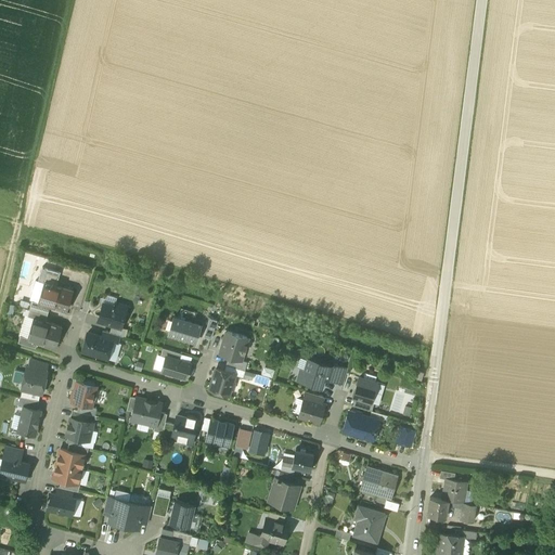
[(61,271),(42,266),(38,281),(43,282),(44,281),(56,285),(61,271)]
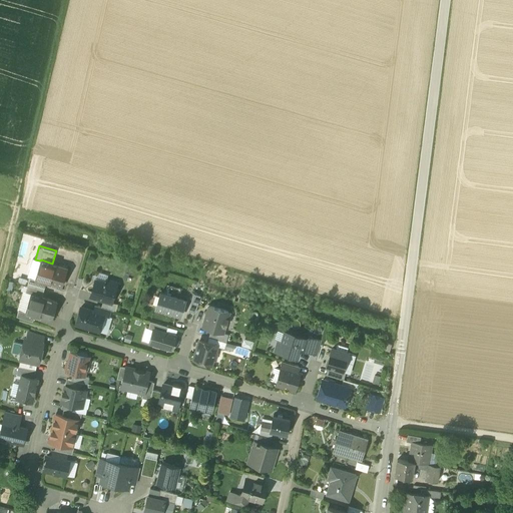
[(52,264),(41,260),(40,261),(35,280),(46,283),(61,288),(67,269),(52,264)]
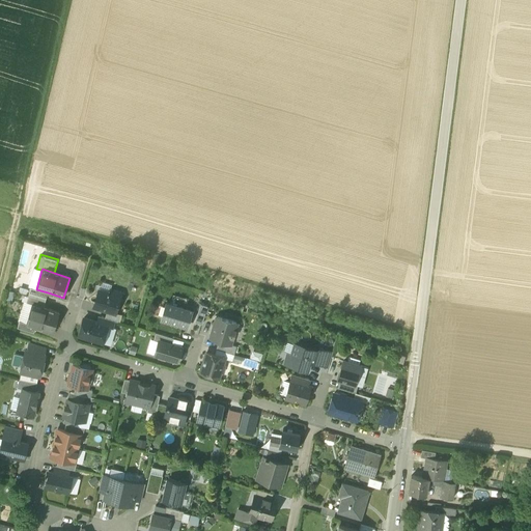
[(36,289),(30,287),(28,297),(45,302),(48,292),(36,289)]
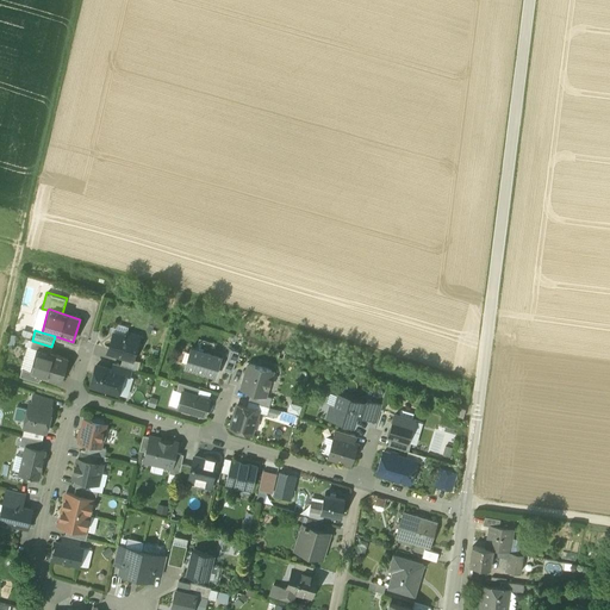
[(126,332),(125,336),(113,332),(109,349),(110,349),(111,352),(111,354),(123,358),(132,360),(139,336),(126,332)]
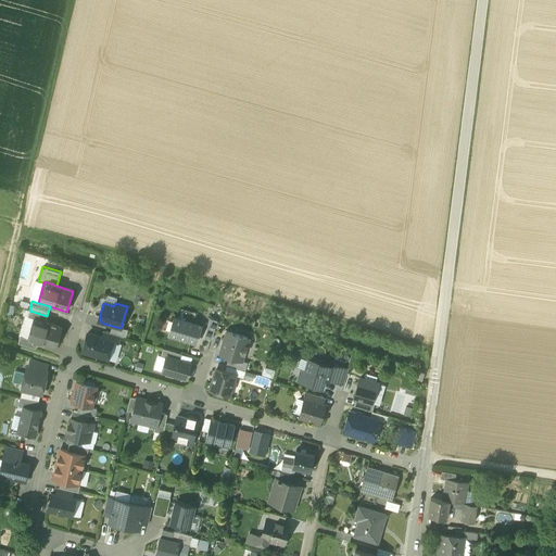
[(47,316),(29,311),(27,317),(33,318),(46,323),(47,316)]
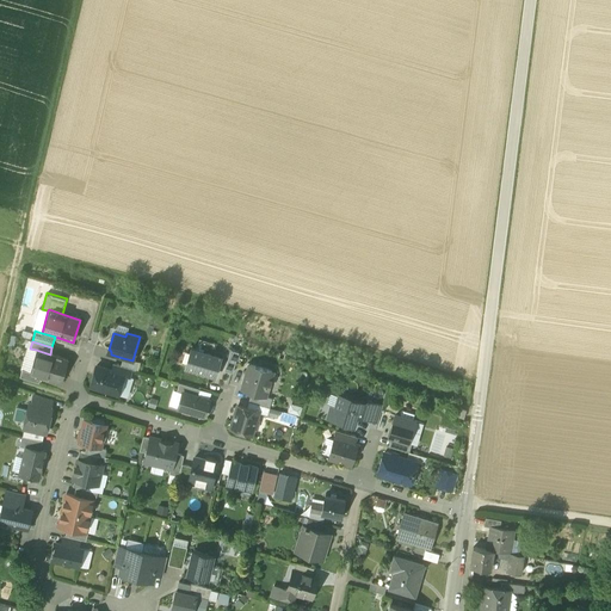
[(50,355),(36,350),(30,372),(41,376),(61,382),(68,359),(50,355)]
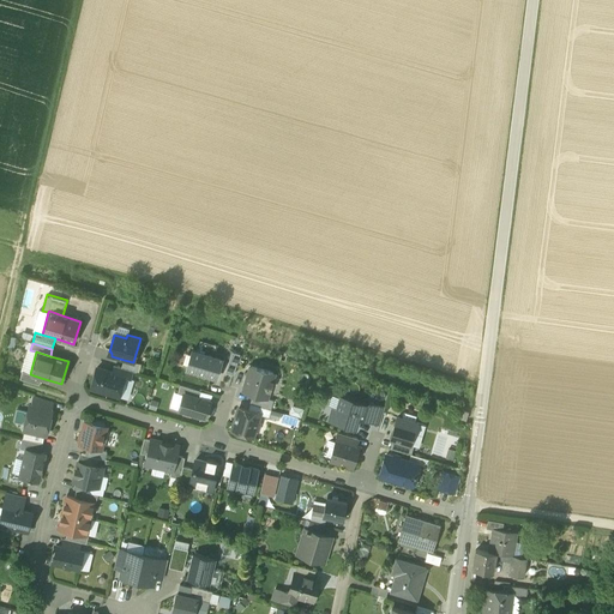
[(222,360),(192,351),(186,369),(216,379),(222,360)]
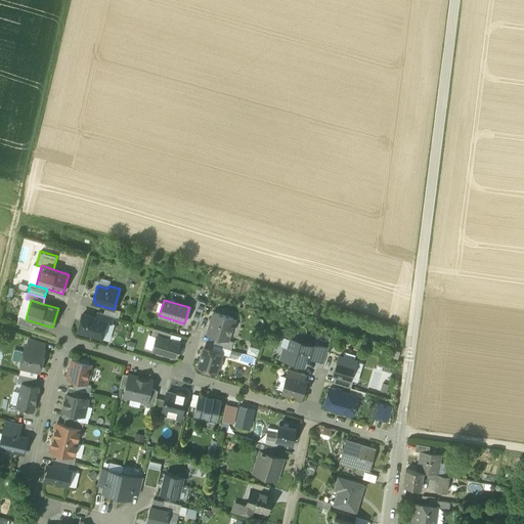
[(205,302),(198,300),(192,317),(200,319),(205,302)]
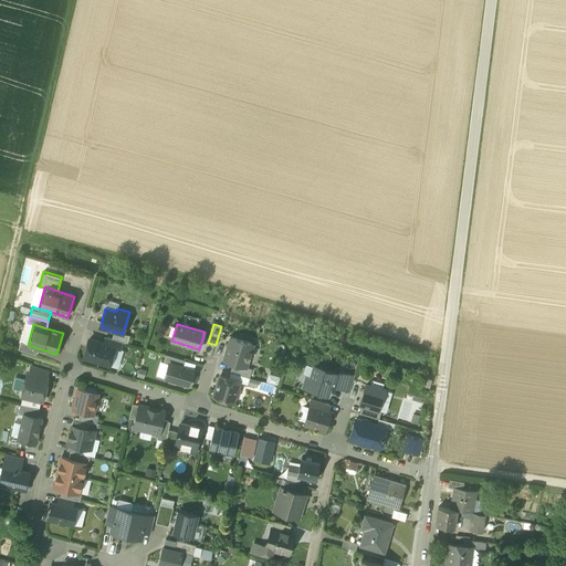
[(123,334),(114,332),(112,338),(123,342),(125,343),(127,335),(123,334)]
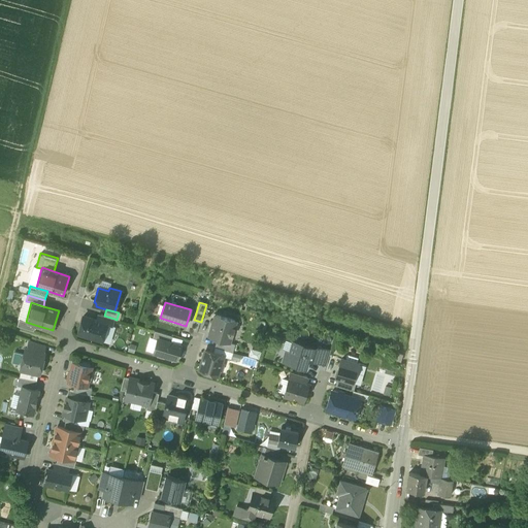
[(104,316),(99,315),(97,320),(107,323),(106,324),(112,326),(114,319),(104,316)]
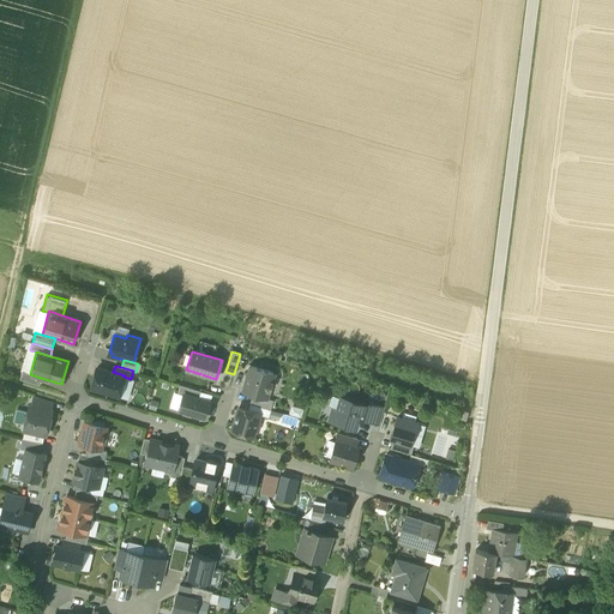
[(274,373),(251,366),(244,391),(253,395),(266,398),(269,390),(270,391),(272,381),(271,381),(274,373)]
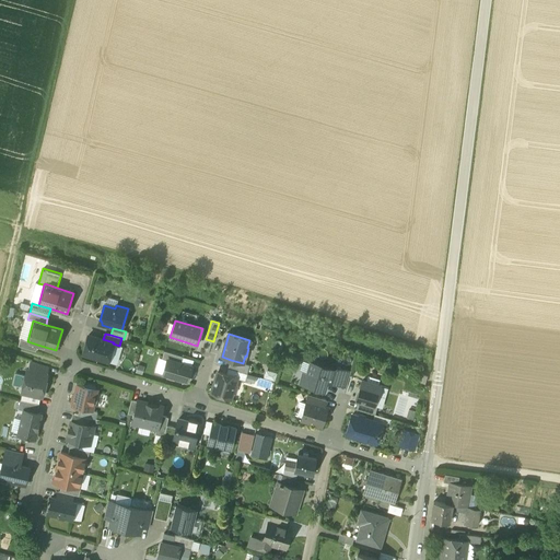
[(103,339),(89,335),(83,353),(108,361),(113,343),(114,342),(103,339)]
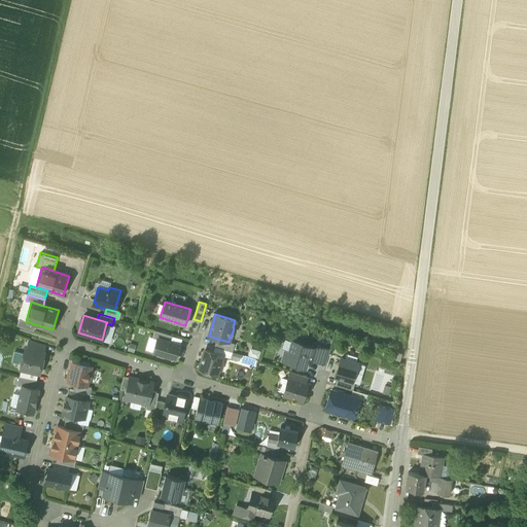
[(26,321),(19,319),(16,325),(33,330),(35,324),(26,321)]
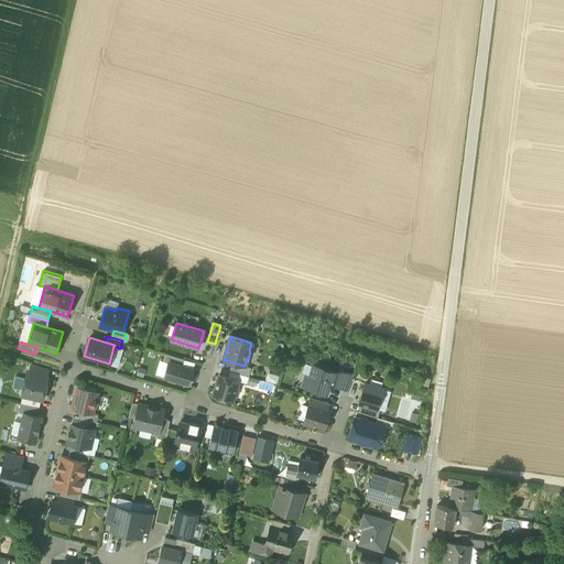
[(184,359),(165,354),(163,361),(169,362),(169,361),(182,366),(184,359)]
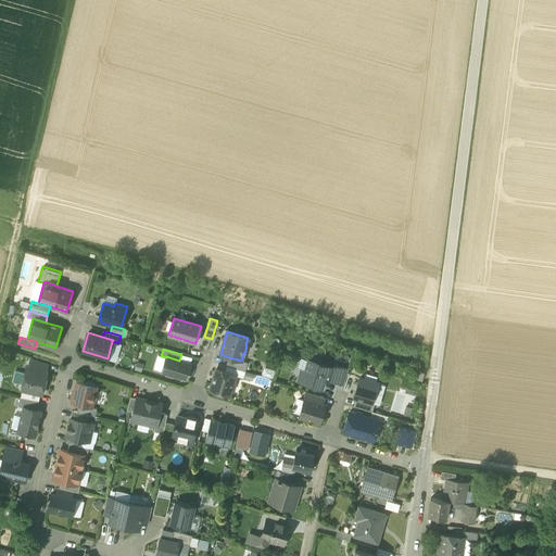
[(179,361),(166,356),(166,357),(162,370),(186,378),(190,364),(179,361)]
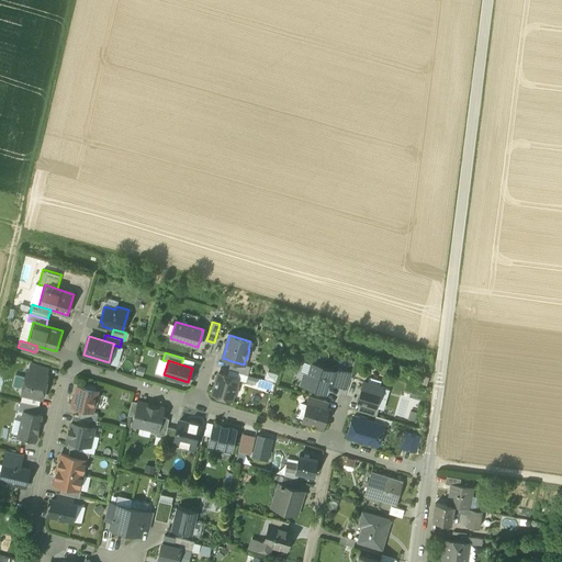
[(244,364),(232,361),(228,369),(248,375),(250,367),(244,364)]
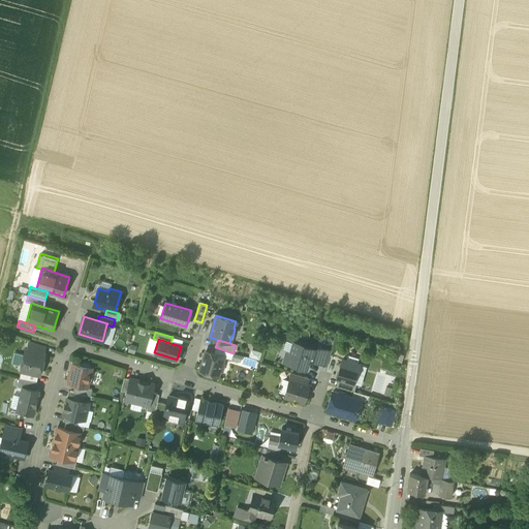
[(44,347),(29,342),(27,350),(27,351),(43,354),(44,347)]
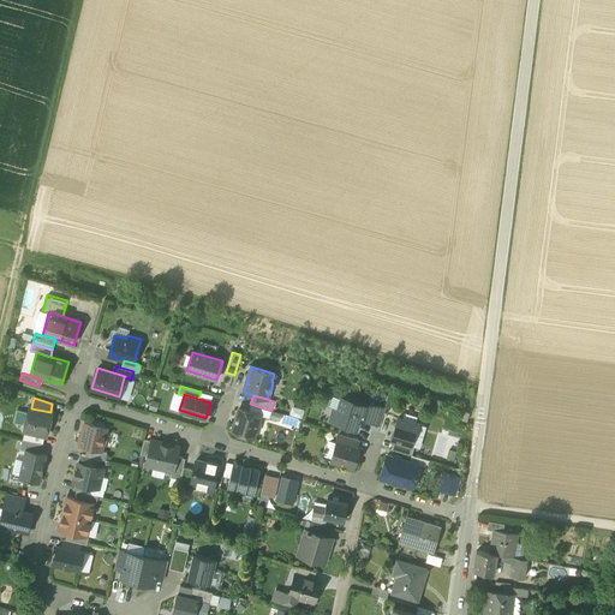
[(369,406),(341,398),(338,410),(333,407),(329,421),(346,425),(345,427),(356,429),(358,419),(364,421),(369,406)]
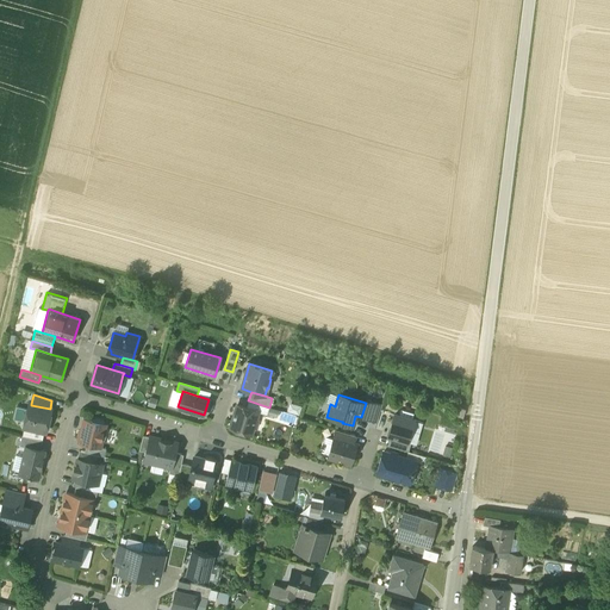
[(380,404),(367,399),(366,403),(361,417),(375,422),(380,404)]
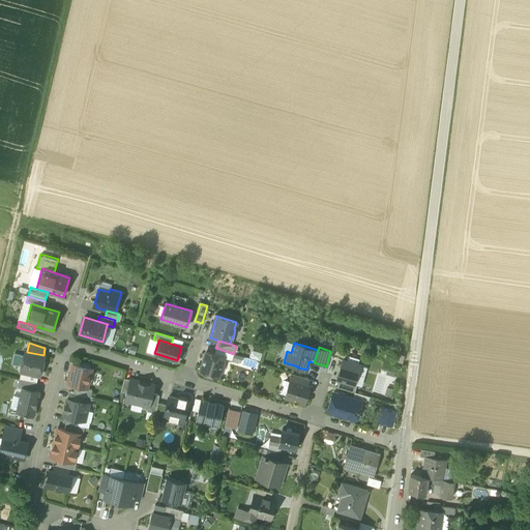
[(234,354),(215,348),(214,354),(224,357),(224,358),(232,360),(234,354)]
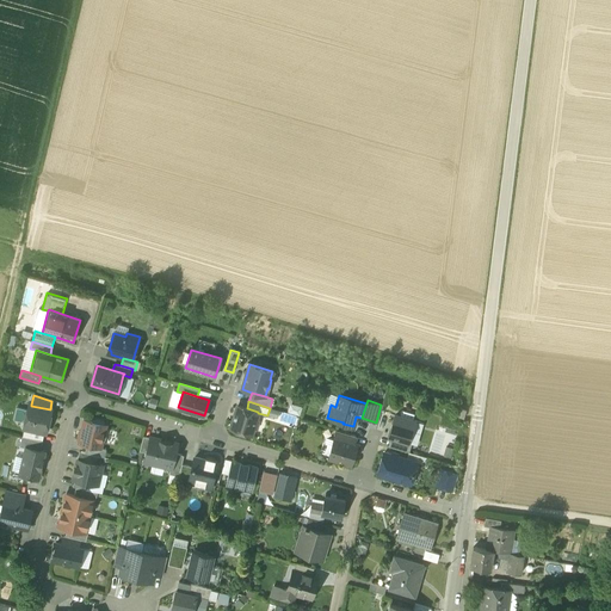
[(50,409),(31,406),(31,405),(29,405),(28,411),(25,413),(24,419),(25,421),(24,427),(45,433),(51,409),(50,409)]
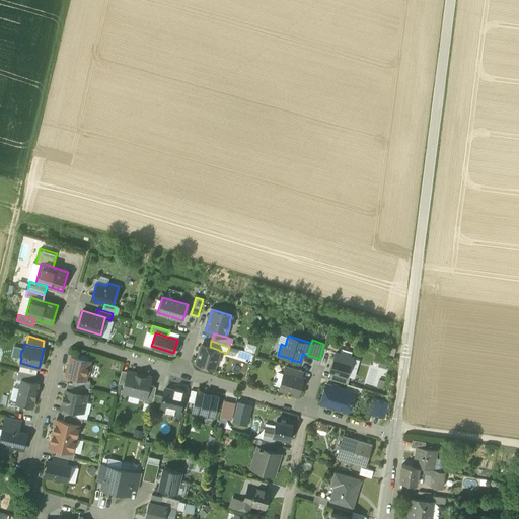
[(210,347),(202,345),(196,364),(213,369),(215,363),(217,364),(219,357),(217,357),(219,351),(219,350),(210,347)]
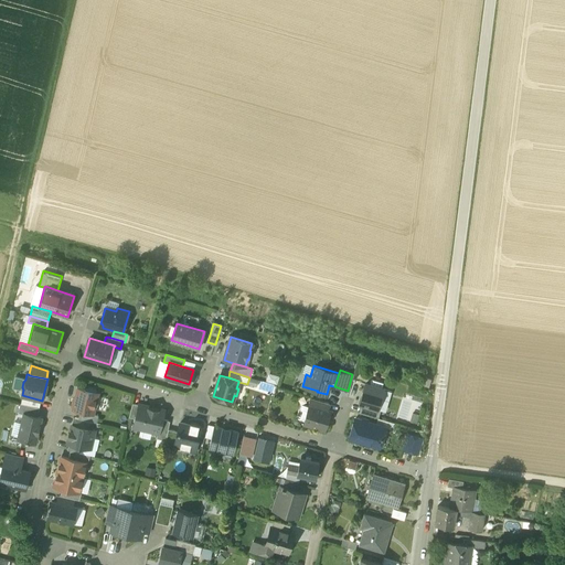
[(383,388),(365,383),(360,405),(361,405),(376,409),(377,409),(383,388)]
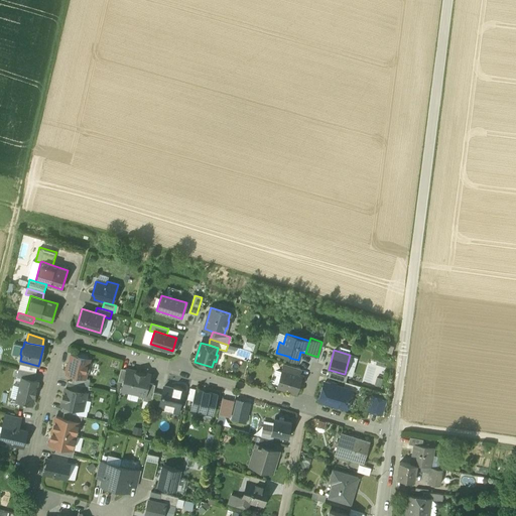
[(79,356),(71,354),(66,374),(74,376),(86,378),(87,373),(88,371),(89,369),(90,366),(89,364),(90,359),(88,358),(88,357),(86,356),(84,355),(82,355),(79,355),(79,356)]
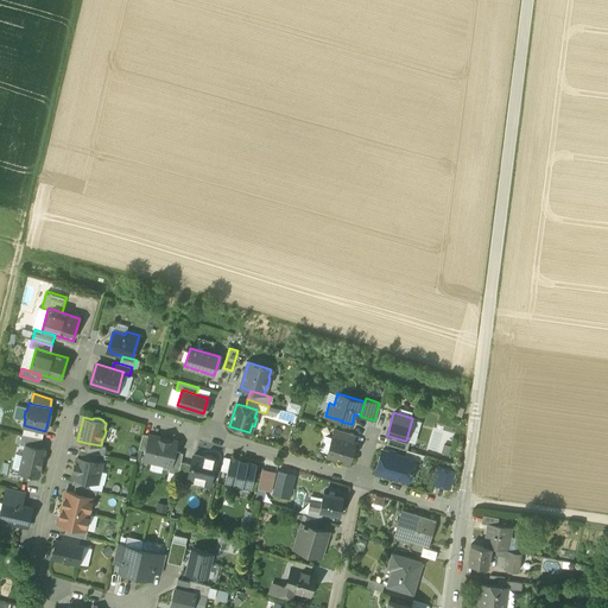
[(354,435),(335,429),(333,436),(352,442),(352,441),(354,435)]
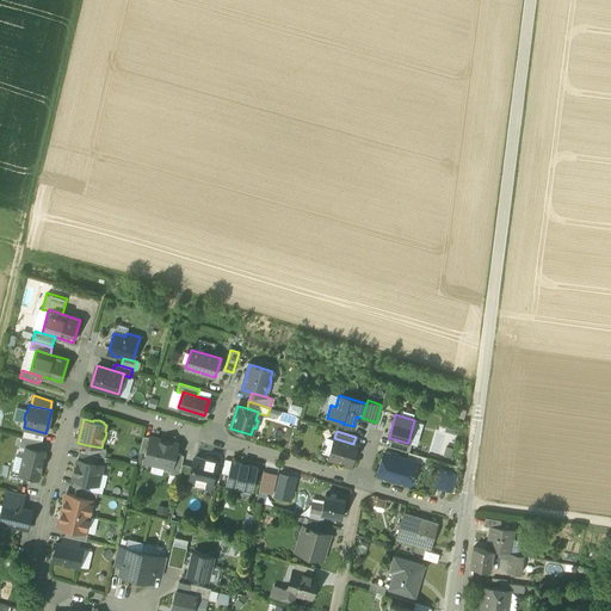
[(43,440),(23,436),(20,446),(25,448),(26,448),(41,450),(43,440)]
